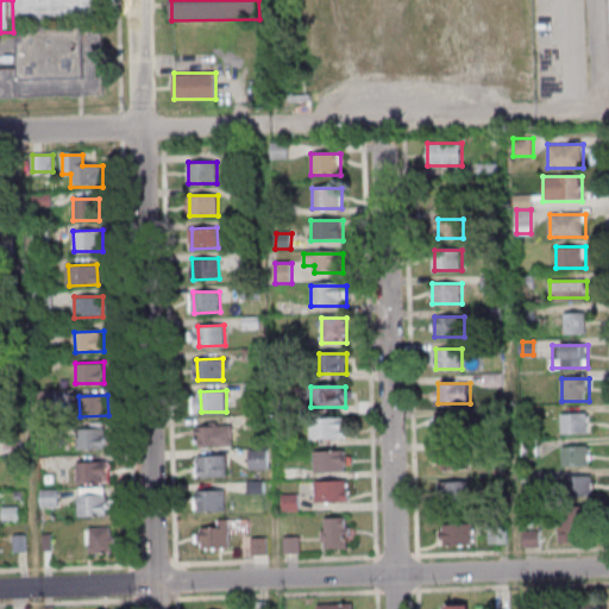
[(588,414),(564,414),(564,433),(588,433),(588,414)]
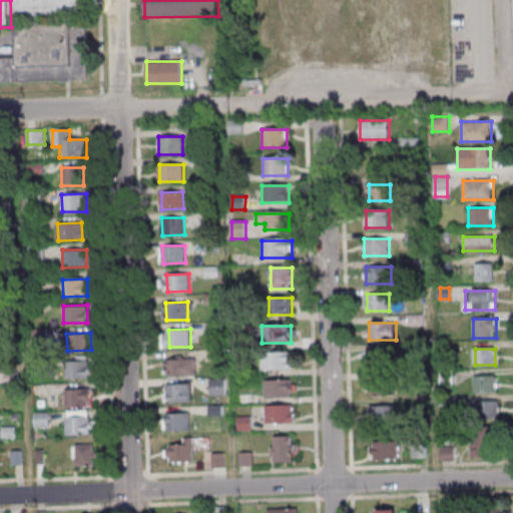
[(369,369),(393,368),(392,350),(369,351),(369,369)]
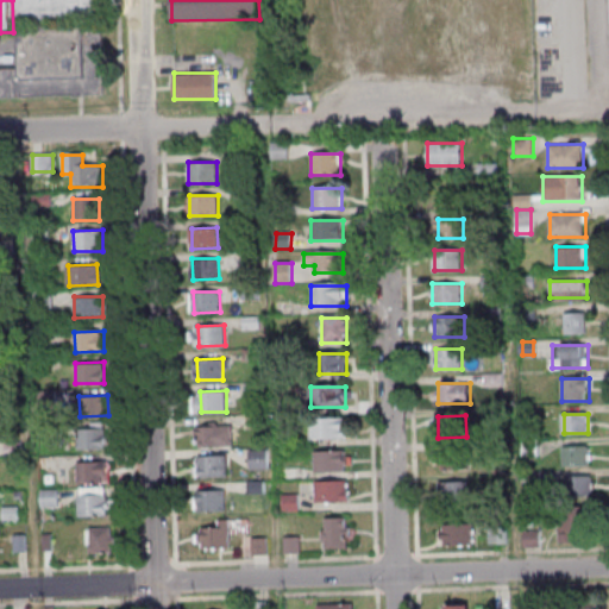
[(346,419),(311,419),(311,439),(346,439),(346,419)]
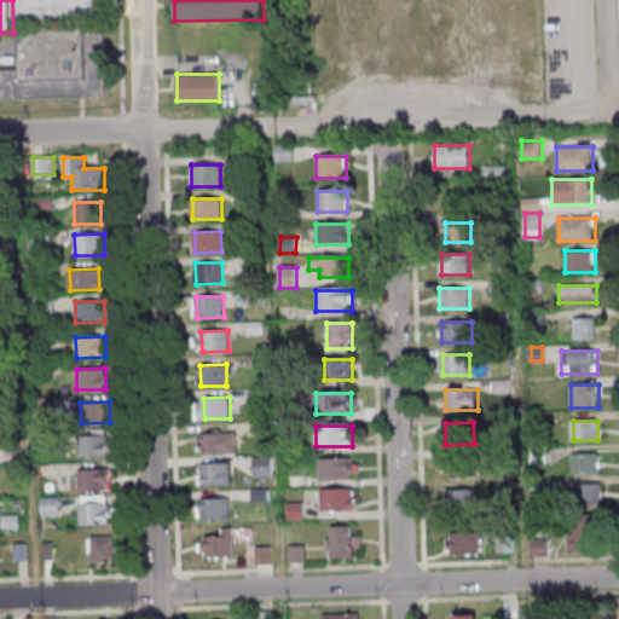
[(236,433),(236,453),(204,455),(203,433),(236,433)]
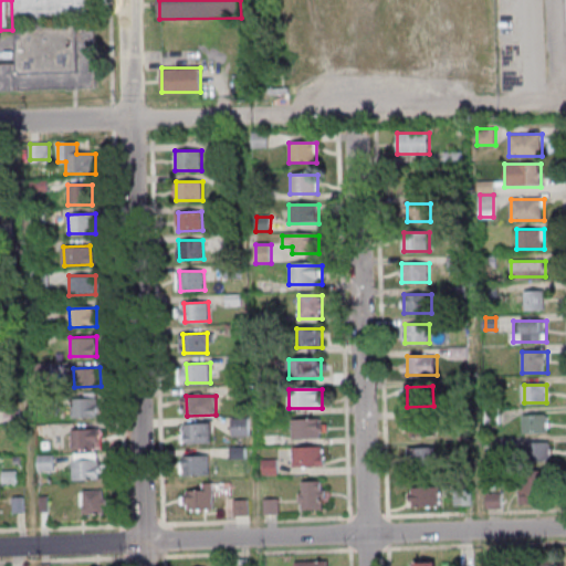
[(97,398),(97,417),(71,418),(71,399),(97,398)]
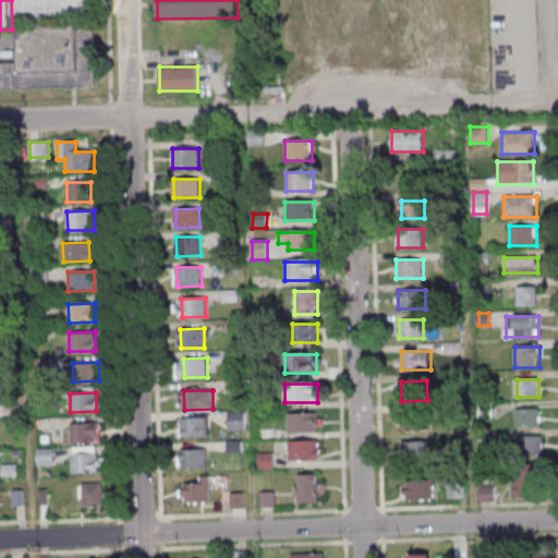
[(516,409),(516,426),(541,426),(541,409),(516,409)]
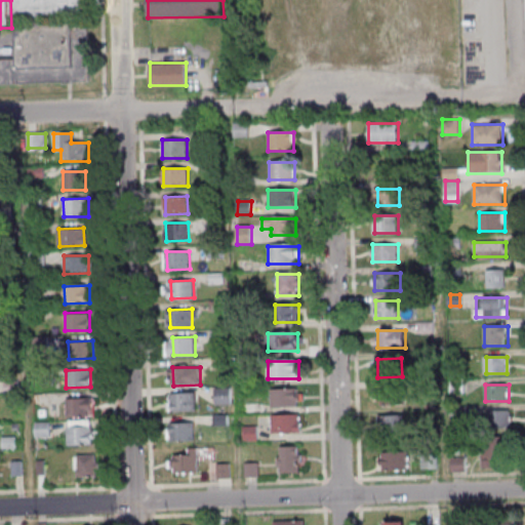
[(377,405),(404,405),(404,388),(377,388),(377,405)]
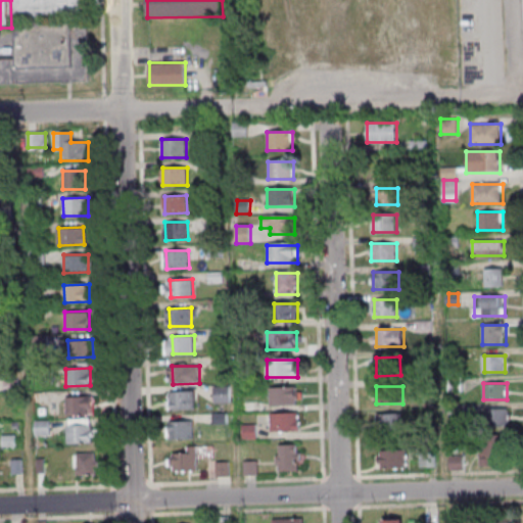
[(231,387),(215,387),(215,403),(231,403),(231,387)]
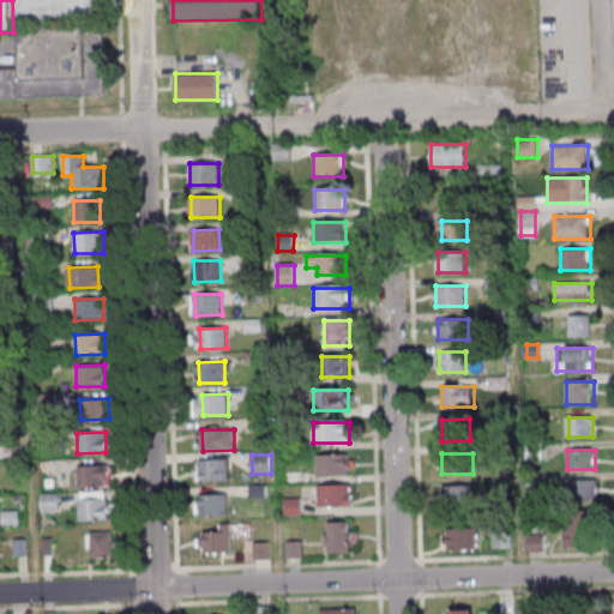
[(318,456),(318,476),(350,476),(350,456),(318,456)]
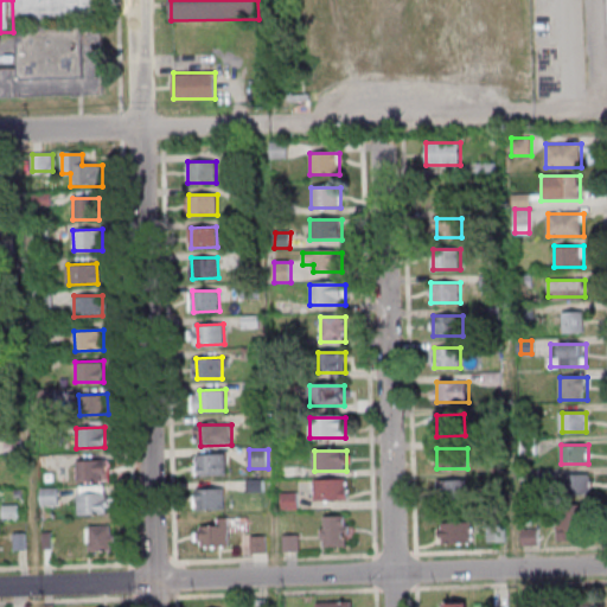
[(227,453),(227,474),(202,474),(200,454),(227,453)]
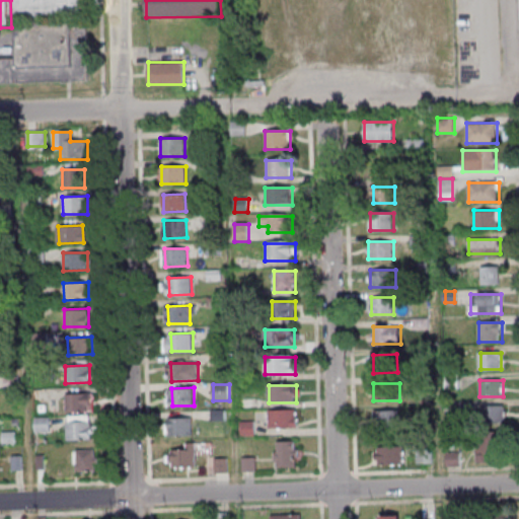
[(89,392),(89,411),(65,411),(65,393),(89,392)]
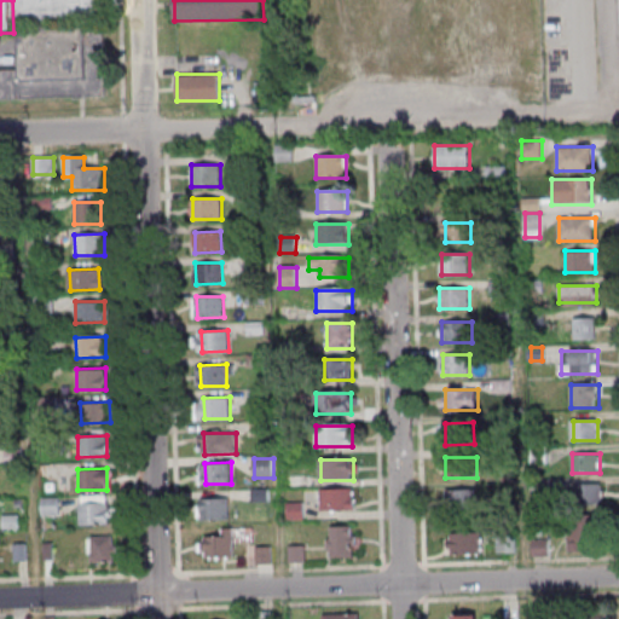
[(574,484),(574,503),(603,503),(603,484),(574,484)]
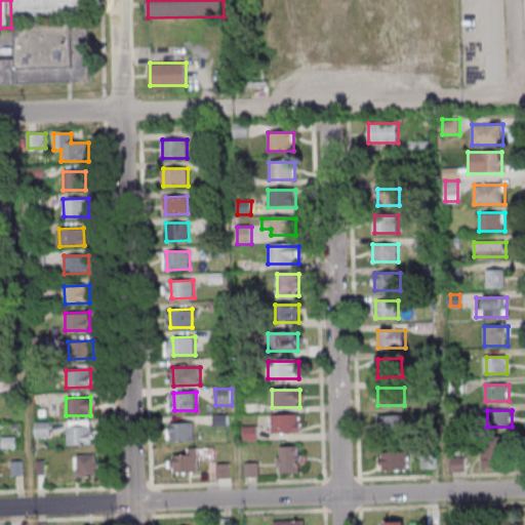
[(301,415),(272,415),(272,433),(301,433),(301,415)]
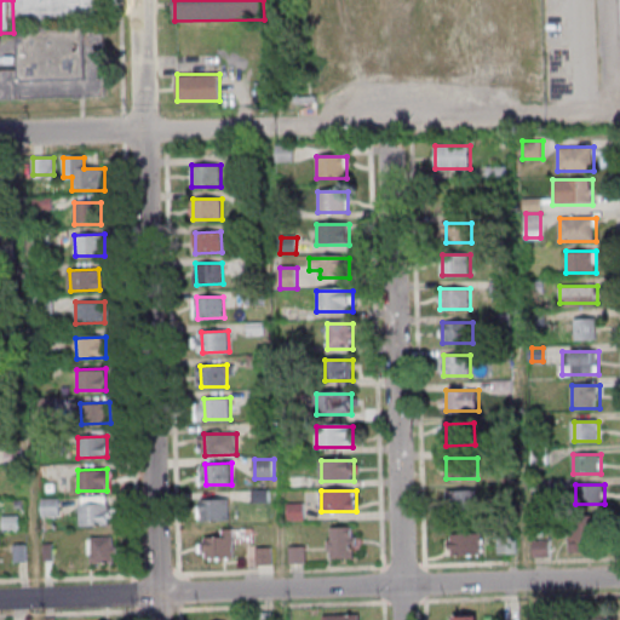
[(448,510),(478,510),(478,491),(448,491),(448,510)]
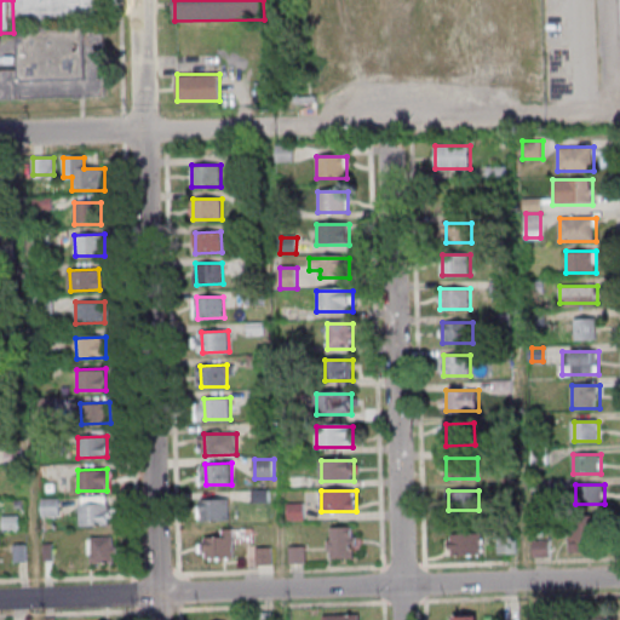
[(230,498),(230,520),(205,520),(204,499),(230,498)]
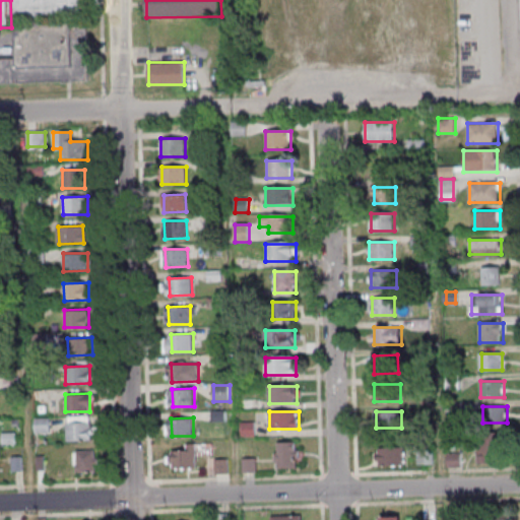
[(49,418),(37,418),(37,433),(49,433),(49,418)]
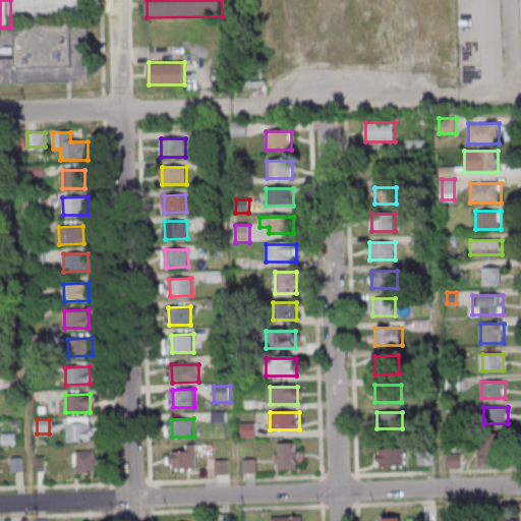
[(91,423),(91,441),(66,442),(66,423),(91,423)]
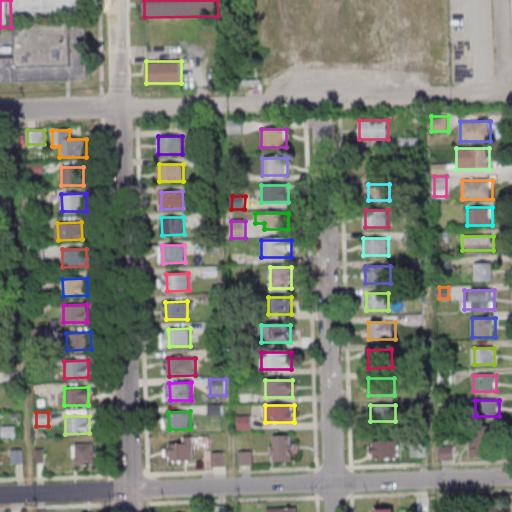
[(470,458),(495,458),(495,426),(470,426),(470,458)]
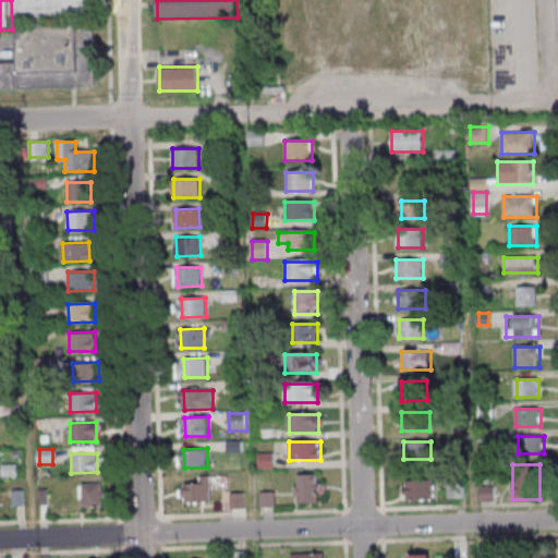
[(320,502),(320,474),(296,474),(296,502),(320,502)]
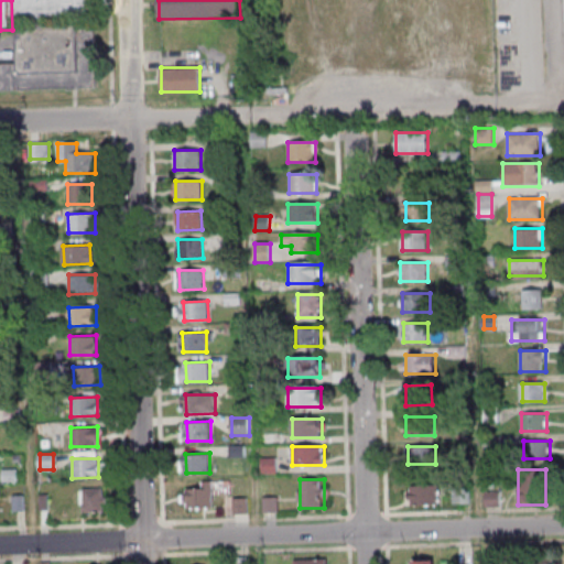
[(213,480),(213,507),(188,507),(187,488),(204,488),(204,480),(213,480)]
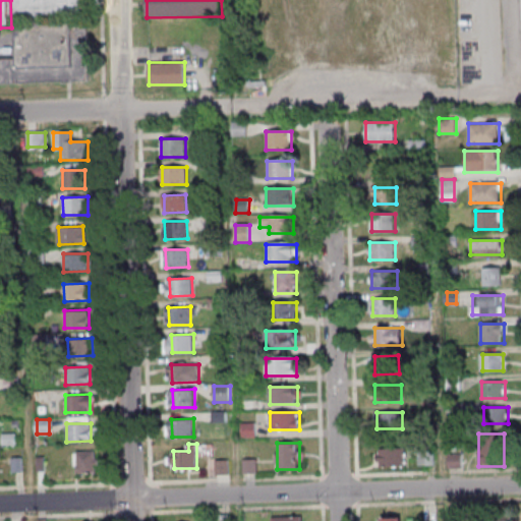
[(406,449),(378,449),(378,467),(406,467),(406,449)]
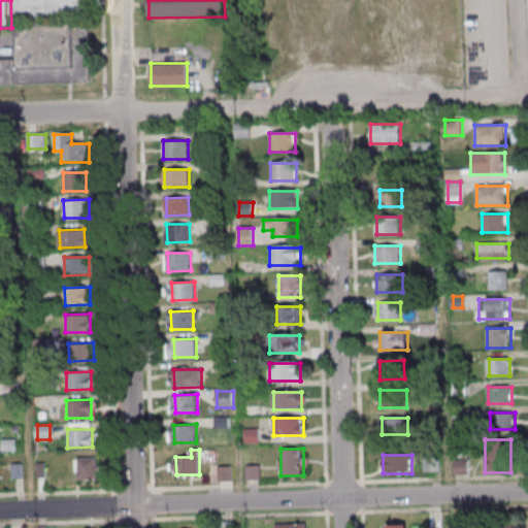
[(100,479),(100,457),(78,457),(78,479),(100,479)]
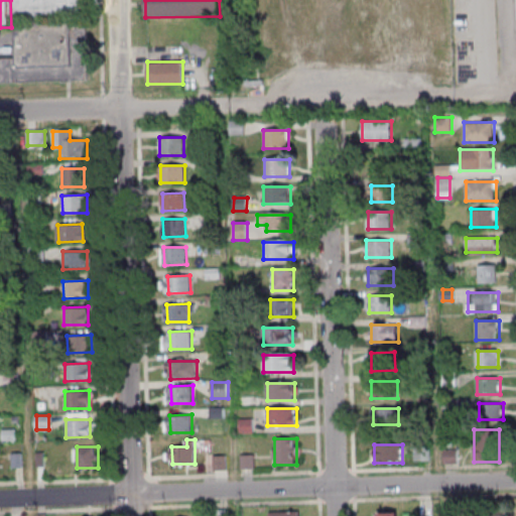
[(413,462),(429,462),(429,446),(413,446),(413,462)]
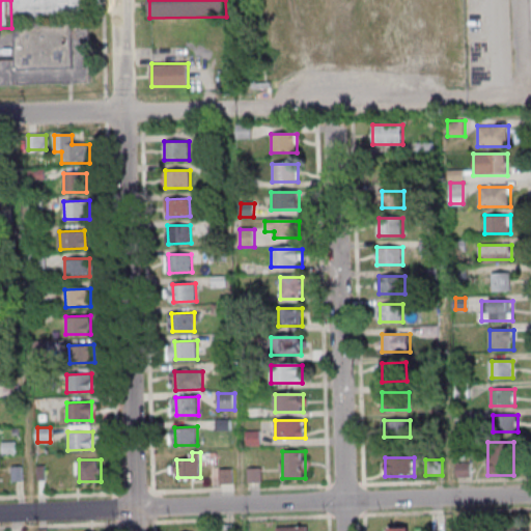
[(456,463),(456,478),(471,478),(471,463),(456,463)]
